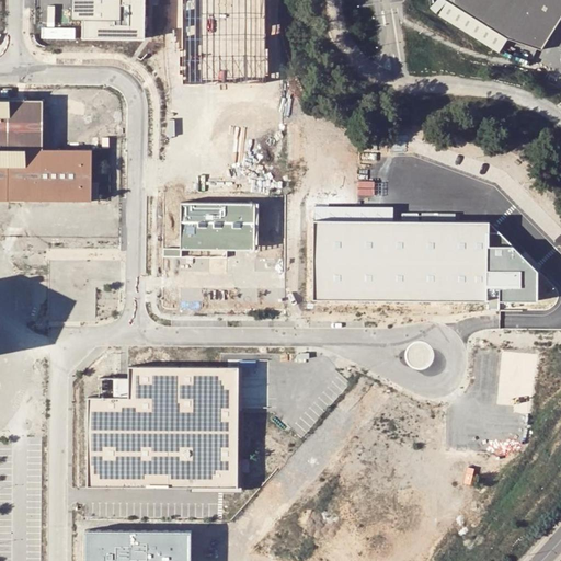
[(148,38),(147,0),(71,0),(72,11),(82,11),(82,38),(148,38)]
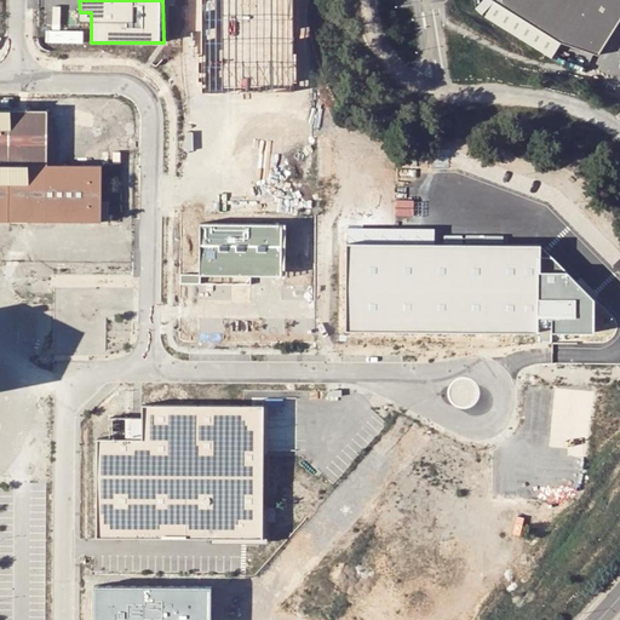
[(292,0),(201,0),(202,95),(293,93),(292,0)]
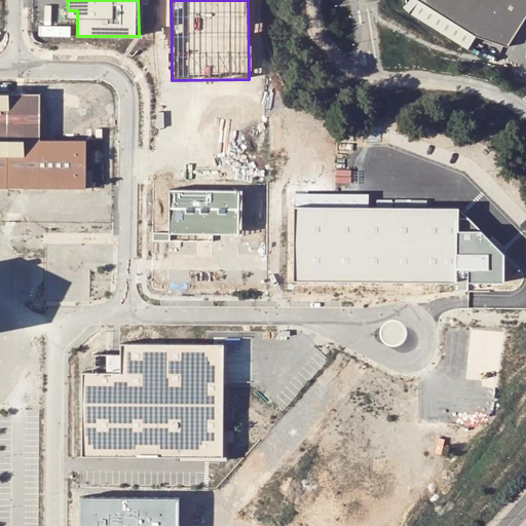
[(506,47),(525,14),(525,0),(416,0),(474,36),(506,47)]
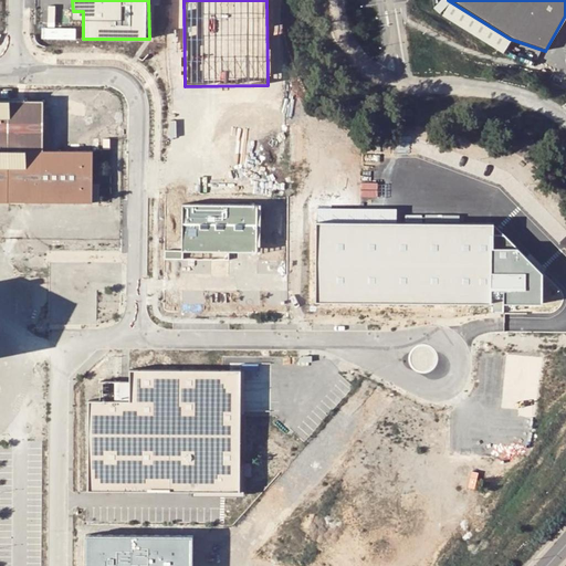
[(0,199),(100,200),(100,185),(94,185),(94,152),(44,152),(44,102),(0,101),(0,199)]
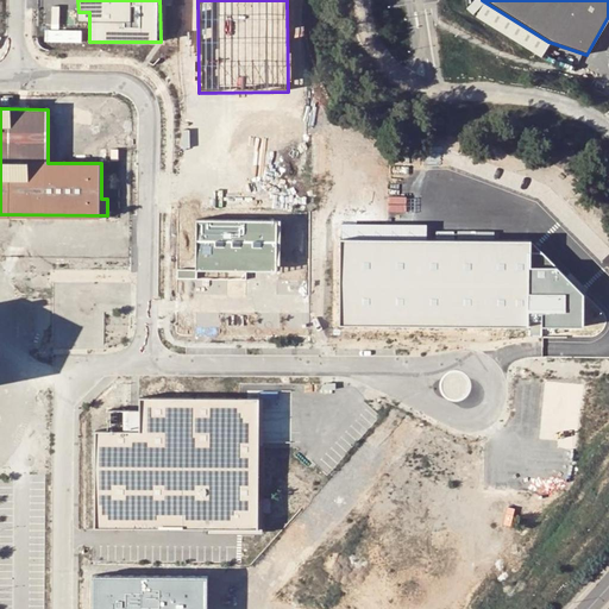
[(277,220),(195,220),(195,272),(277,272),(277,220)]
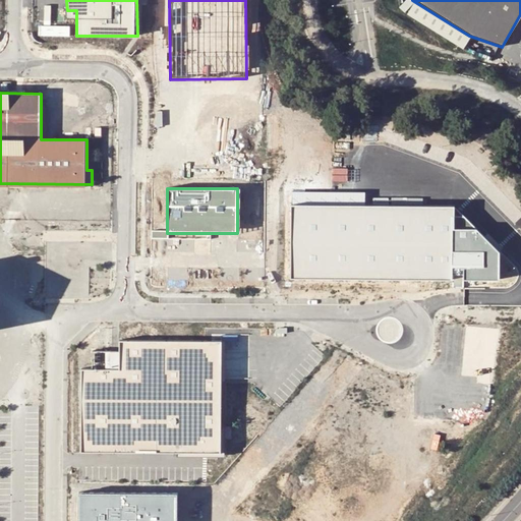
[(455,207),(291,206),(291,280),(452,280),(452,287),(463,288),(463,281),(500,282),(500,253),(455,207)]
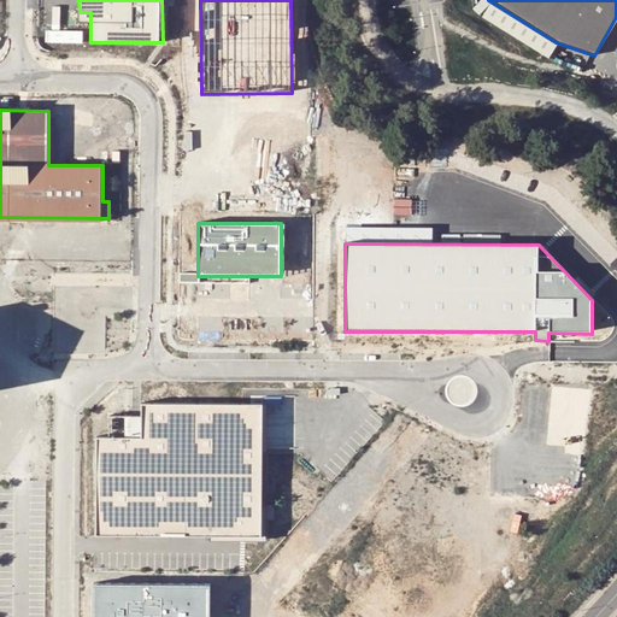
[(553,385),(548,446),(586,448),(589,387),(553,385)]
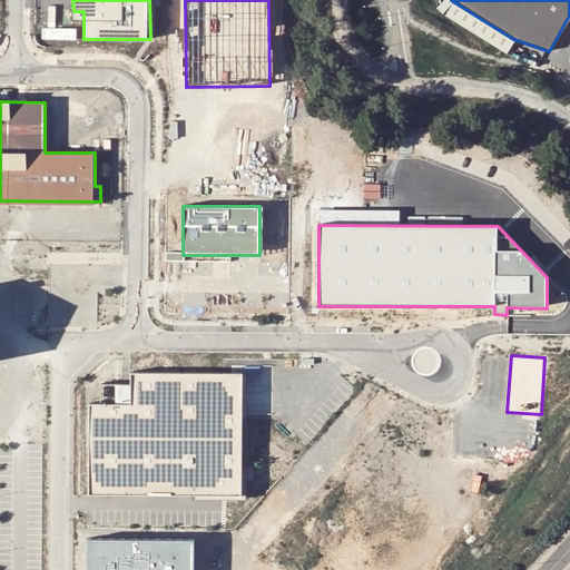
[(102,403),(91,403),(90,494),(223,494),(243,494),(243,372),(133,372),(133,383),(131,403),(102,403)]
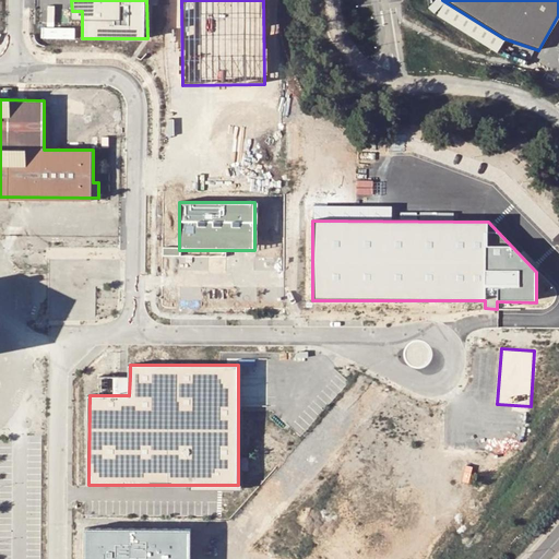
[(129,395),(130,376),(100,376),(100,395),(129,395)]
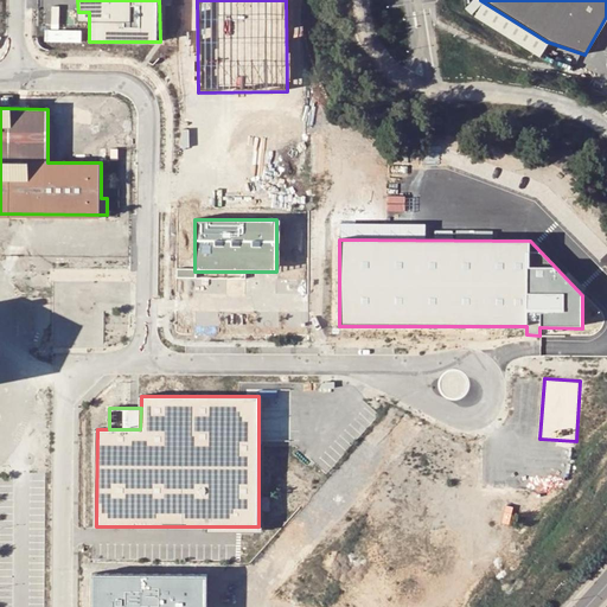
[(205,606),(205,576),(91,576),(90,606),(205,606)]
